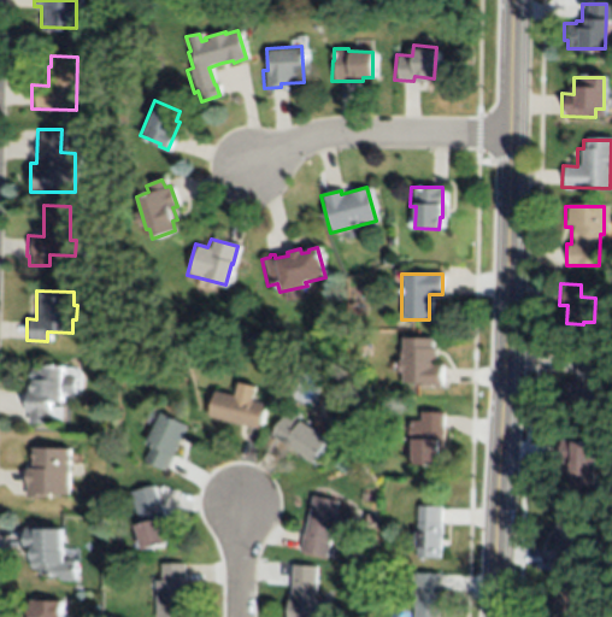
[(400,338),(430,339),(429,347),(433,347),(433,365),(440,365),(440,387),(412,386),(412,383),(399,382),(400,372),(396,372),(398,360),(399,360),(400,338)]
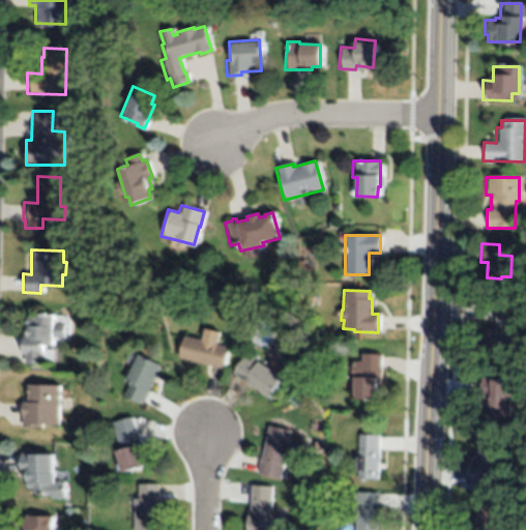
[(522,354),(510,353),(509,357),(483,356),(484,352),(480,351),(481,336),(483,336),(483,328),(494,329),(495,303),(523,304),(522,329),(525,329),(525,340),(523,340),(522,354)]
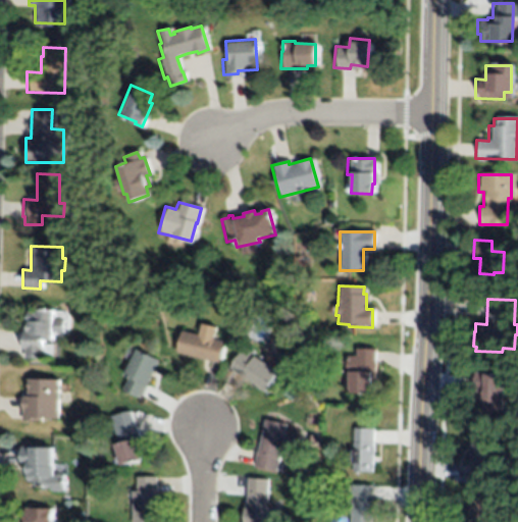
[(23,356),(23,349),(20,349),(20,327),(26,327),(26,311),(38,311),(38,308),(52,308),(52,316),(61,316),(61,330),(51,330),(51,337),(41,337),(41,357),(23,356)]
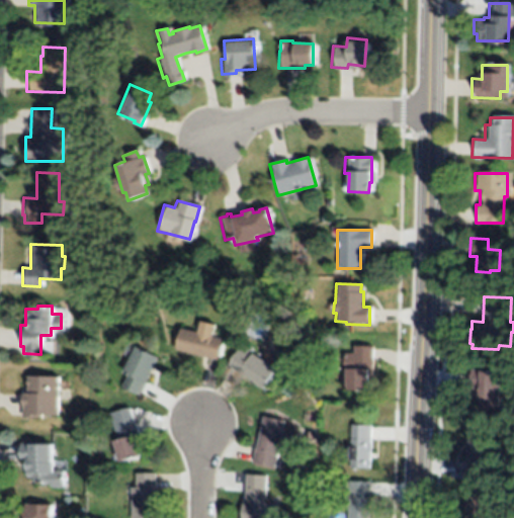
[(174,350),(179,331),(222,342),(217,361),(174,350)]
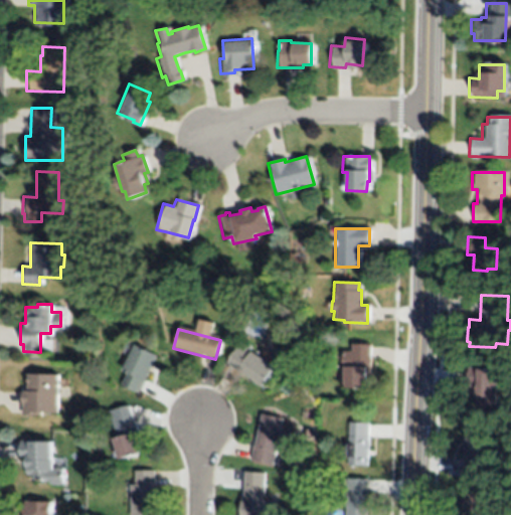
[(136,393),(119,384),(125,372),(121,370),(127,356),(119,353),(125,339),(133,344),(155,354),(136,393)]
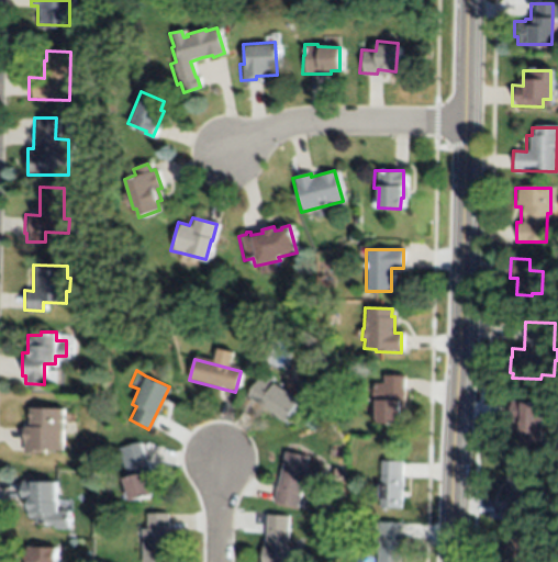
[(245,396),(261,371),(272,378),(266,388),(269,389),(272,384),(298,401),(282,423),(245,396)]
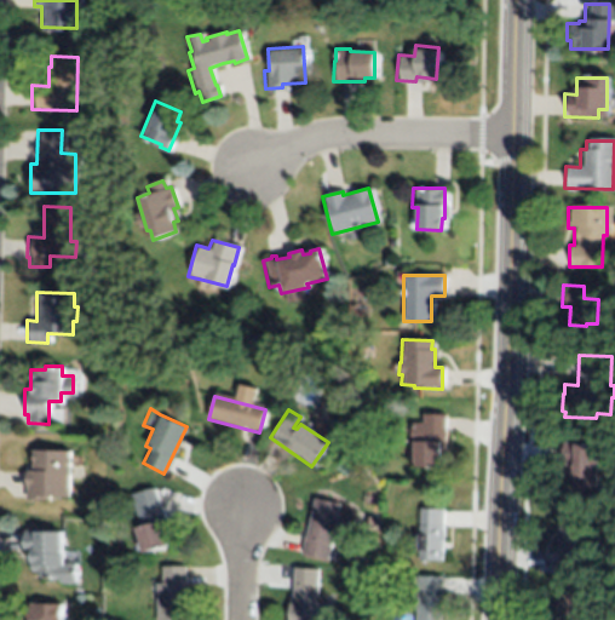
[(442,453),(438,453),(437,468),(413,468),(413,445),(409,445),(409,423),(420,423),(420,414),(443,414),(442,453)]
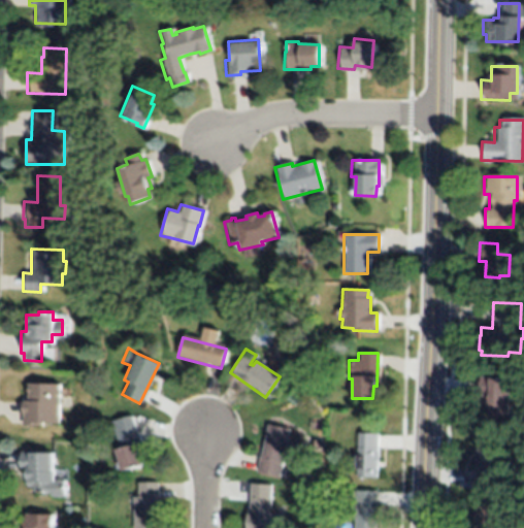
[(508,419),(485,417),(486,406),(483,406),(484,397),(477,397),(479,377),(510,378),(508,419)]
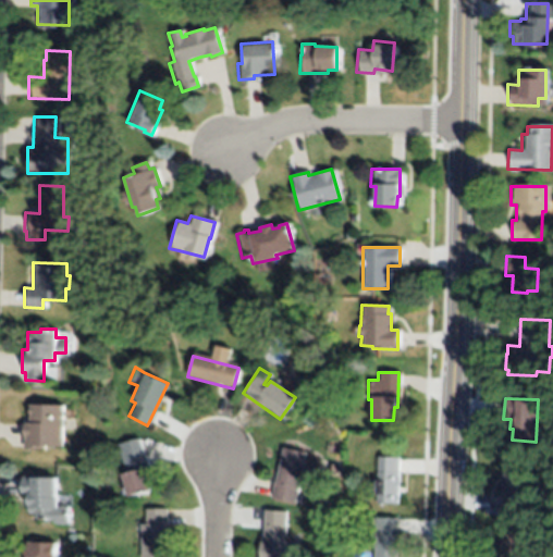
[(61,404),(60,444),(41,443),(41,448),(21,448),(22,420),(28,421),(29,403),(61,404)]
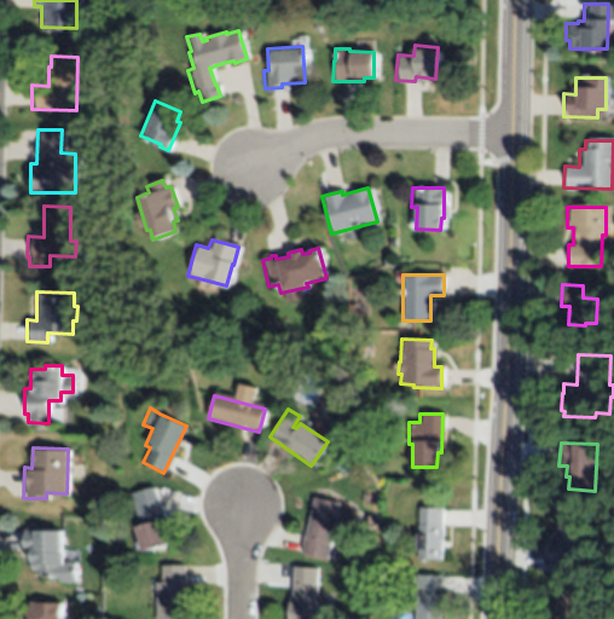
[(324,561),(297,554),(301,536),(302,536),(312,498),(336,504),(332,519),(346,521),(341,539),(329,536),(324,561)]
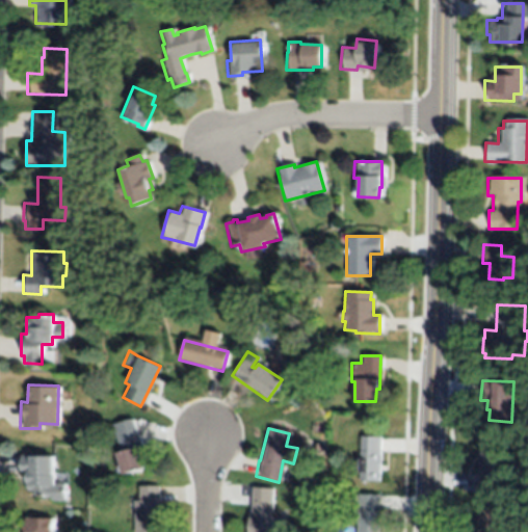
[(142,455),(138,456),(141,469),(121,475),(115,454),(120,453),(115,439),(136,432),(142,455)]
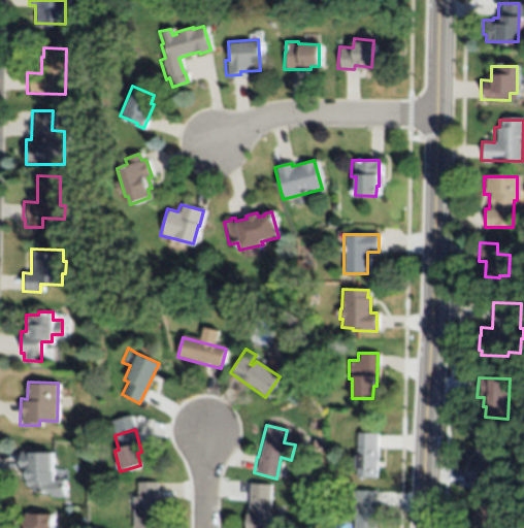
[(372,477),(354,476),(356,434),(374,434),(372,477)]
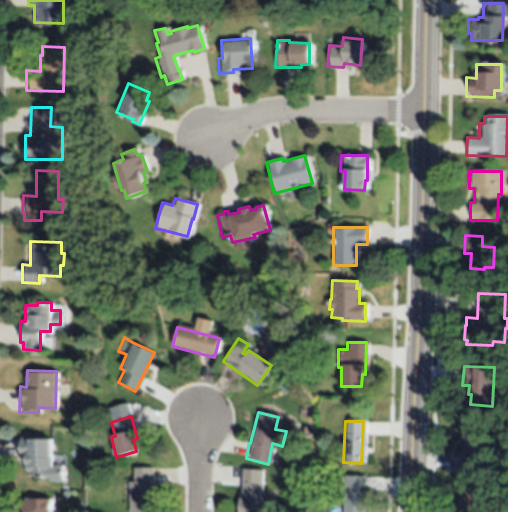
[(480,469),(456,468),(458,422),(482,423),(480,469)]
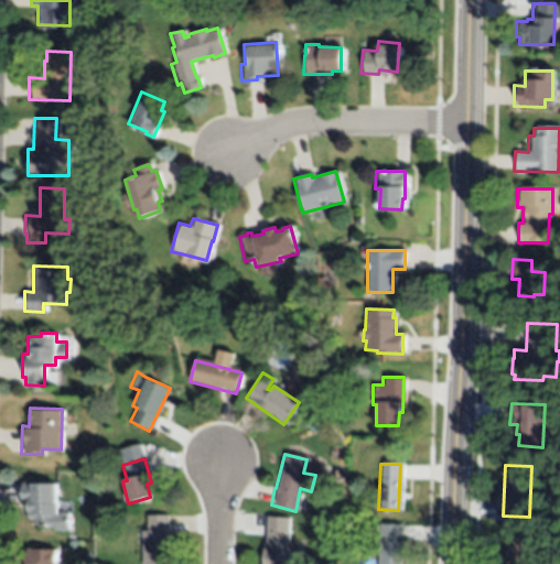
[(54,481),(54,510),(67,510),(67,531),(53,531),(53,523),(32,522),(32,520),(25,520),(25,502),(19,502),(20,480),(54,481)]
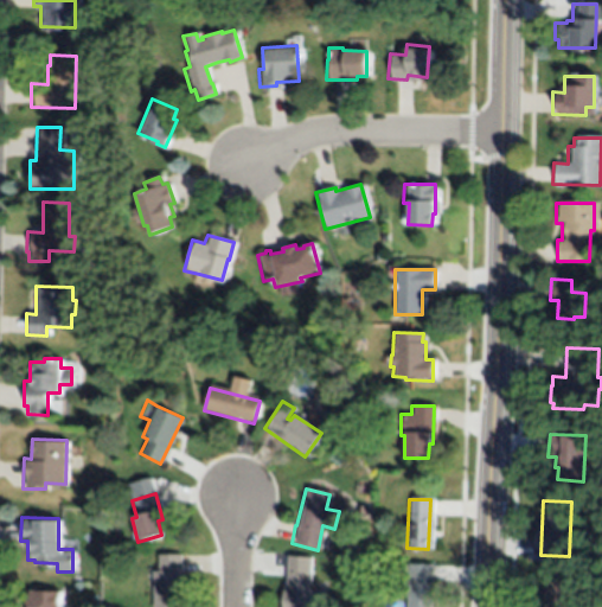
[(175,606),(147,606),(147,572),(154,572),(154,555),(178,555),(178,574),(174,574),(175,606)]
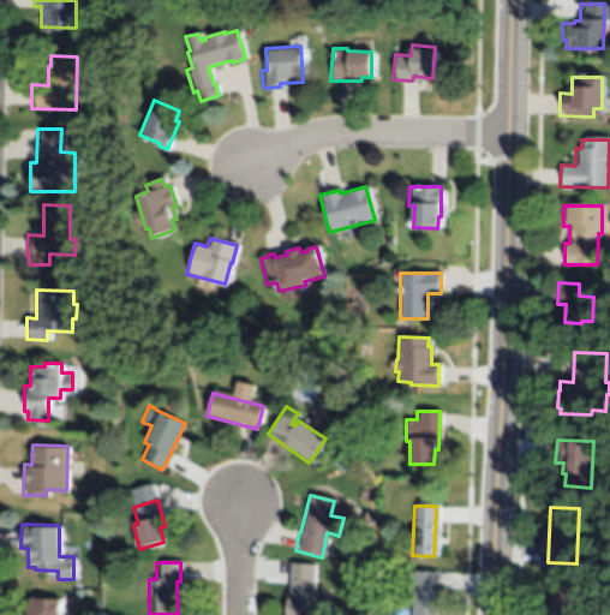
[(308,614),(281,614),(282,593),(286,593),(287,563),(311,565),(308,614)]
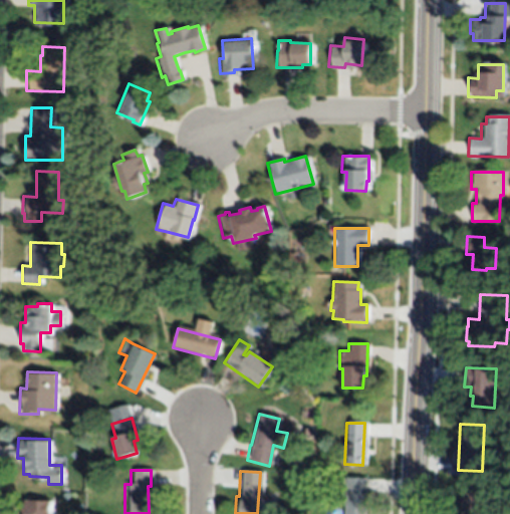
[(283,479),(284,471),(291,473),(290,480),(283,479)]
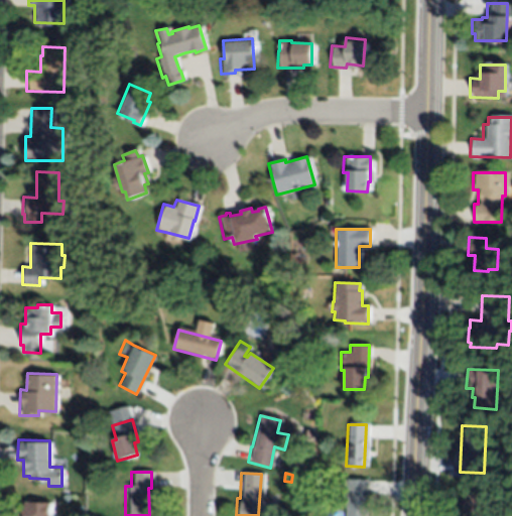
[(342,515),(344,480),(364,480),(363,515),(342,515)]
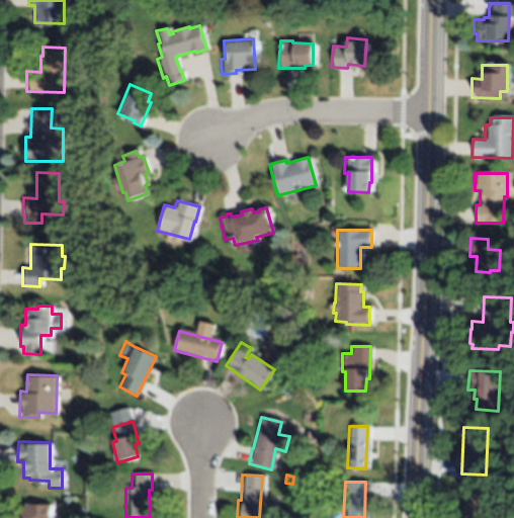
[(460,517),(461,488),(485,488),(485,517),(460,517)]
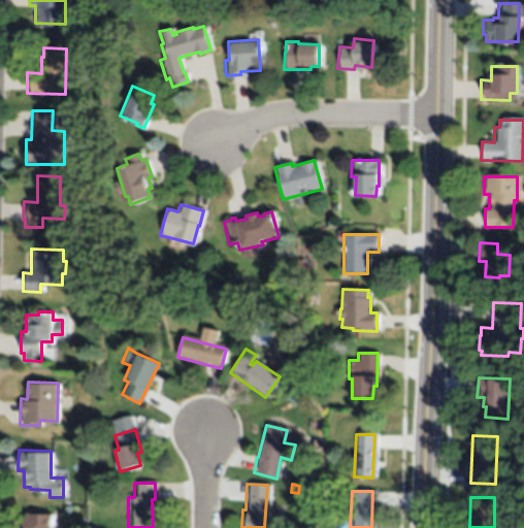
[(48,513),(47,527),(23,527),(23,512),(48,513)]
